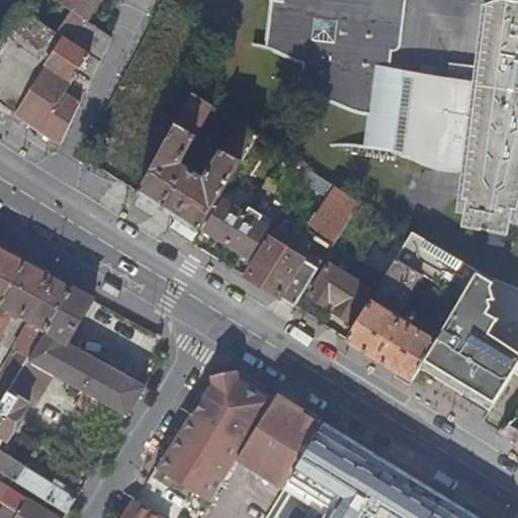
[(57,0),(83,18),(95,0),(57,0)]
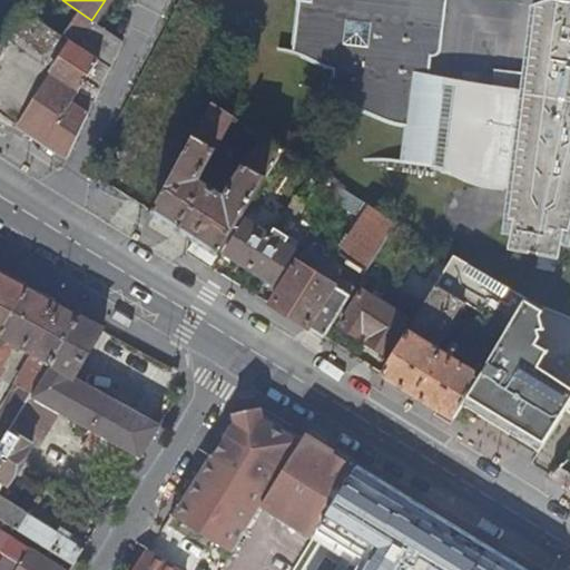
[(516,186),(566,194),(569,194),(569,10),(562,10),(553,10),(546,11),(536,15),(528,17),(518,87),(423,75),(425,52),(433,51),(440,0),(290,0),(285,47),(292,50),(300,53),(314,60),(326,67),(322,99),(334,101),(341,102),(351,105),(357,108),(366,112),(375,118),(414,123),(411,159),(421,161),(428,163),(436,166),(448,169),(460,174),(469,179),(516,186)]
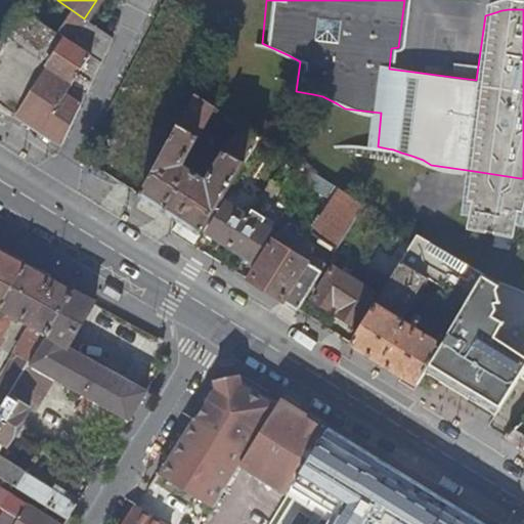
[(0,7),(0,35),(12,15),(0,7)]
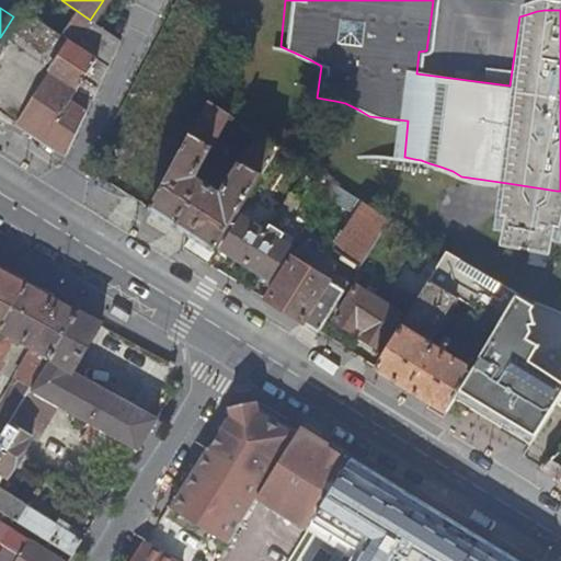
[(15,121),(65,152),(86,110),(106,67),(118,39),(90,20),(76,10),(60,33),(69,38),(46,73),(15,121)]
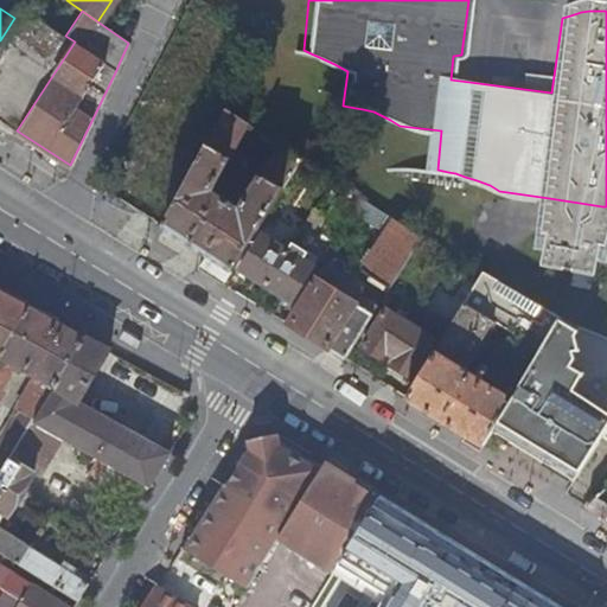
[(50,80),(0,45),(0,119),(17,131),(50,80)]
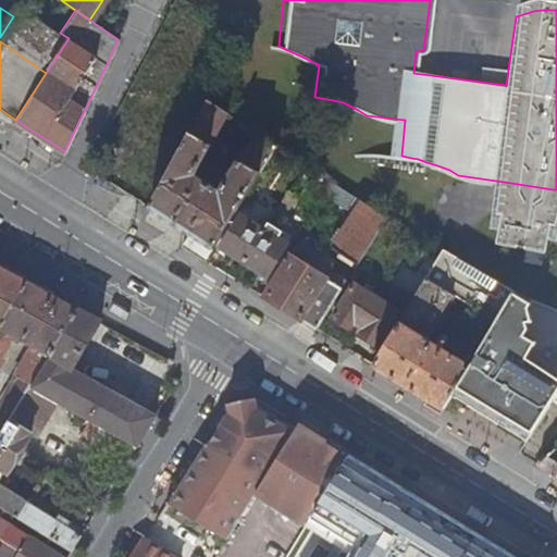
[(180,149),(147,206),(176,224),(189,233),(183,247),(205,260),(212,248),(276,146),(206,99),(203,102),(180,149)]
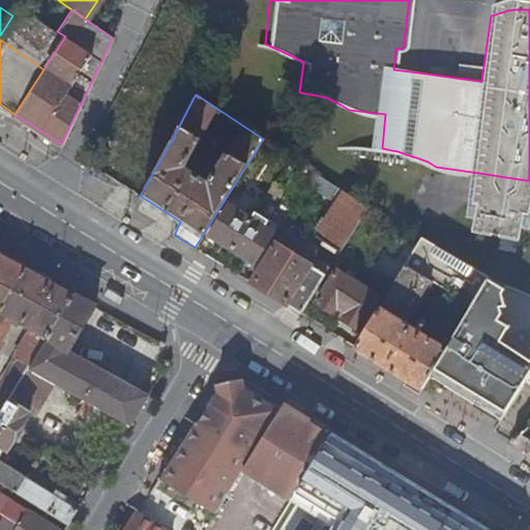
[(295,176),(308,184),(315,173),(301,165),(295,176)]
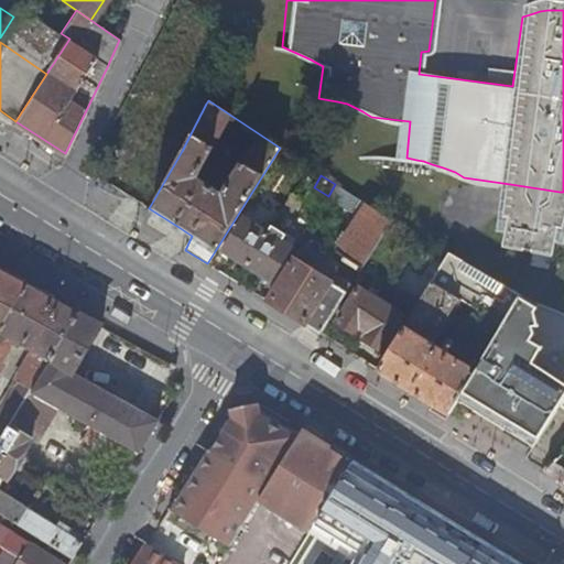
[(560,221),(560,192),(510,184),(513,204),(522,203),(527,203),(535,203),(533,213),(548,215),(549,213),(551,212),(553,212),(555,213),(560,221)]
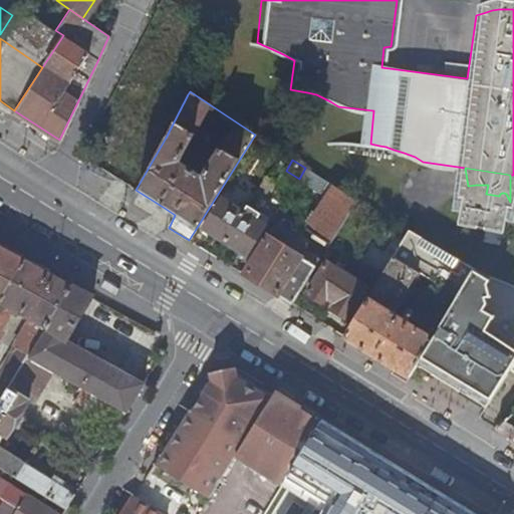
[(320,195),(328,182),(307,170),(301,180),(299,182),(320,195)]
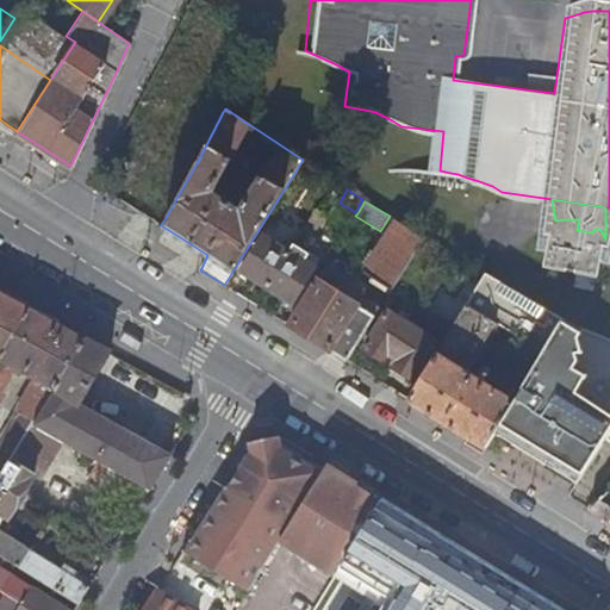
[(565,219),(555,221),(549,246),(546,261),(598,271),(605,240),(601,230),(598,229),(596,229),(593,230),(592,232),(577,230),(579,219),(570,219),(565,219)]
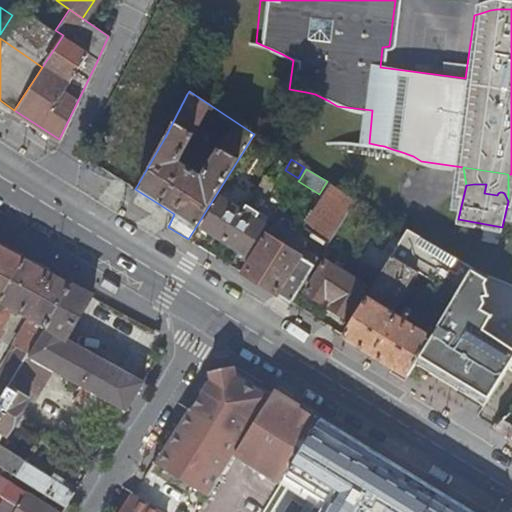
[(304,228),(328,242),(355,200),(331,185),(304,228)]
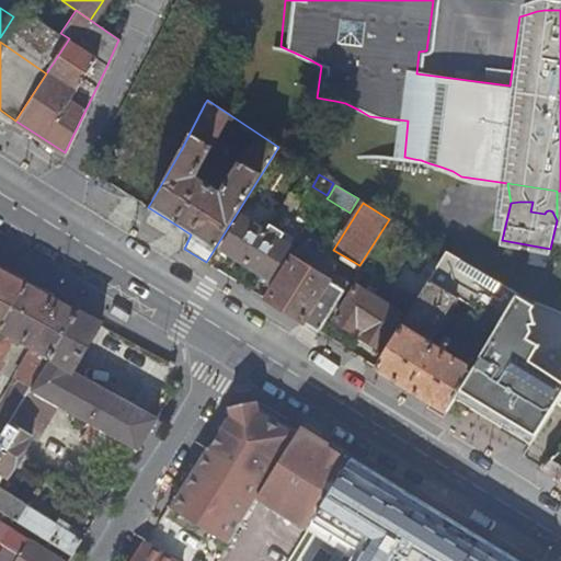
[(221,248),(244,262),(265,229),(242,216),(221,248)]
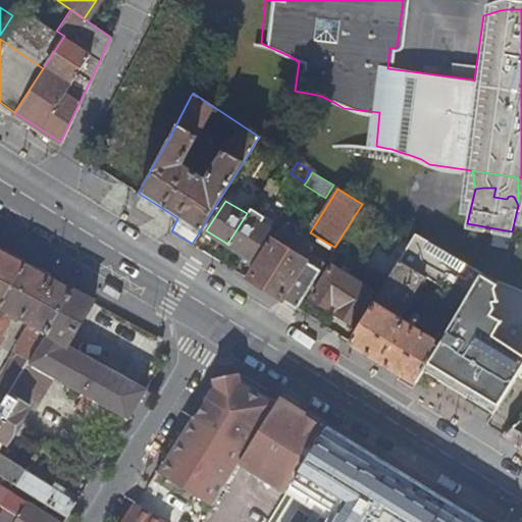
[(272,222),(250,208),(247,213),(227,244),(250,258),(272,222)]
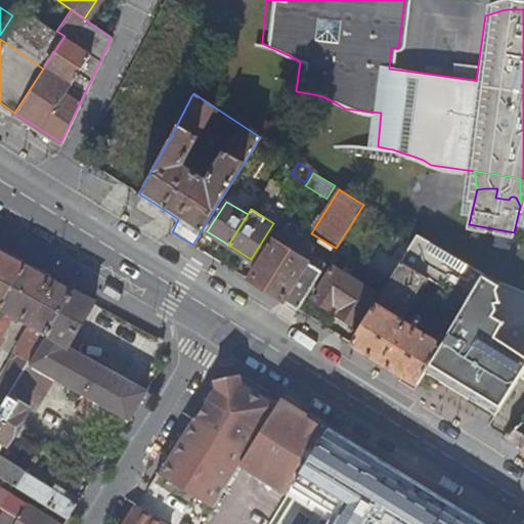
[(279,227),(247,278),(265,290),(297,309),(321,270),(304,260),(294,253),(301,241),(279,227)]
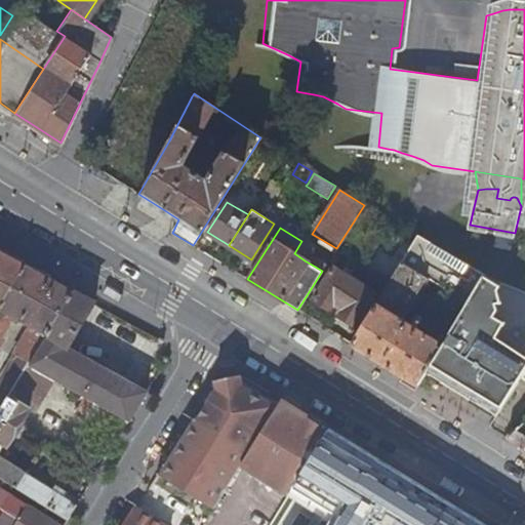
[(390,257),(400,264),(401,263),(416,238),(406,232),(390,257)]
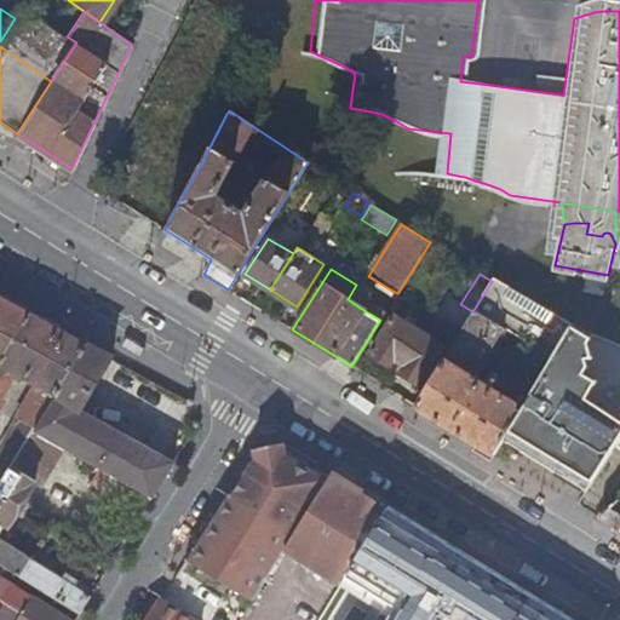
[(474,310),(552,357),(575,327),(493,277),(492,281),(474,310)]
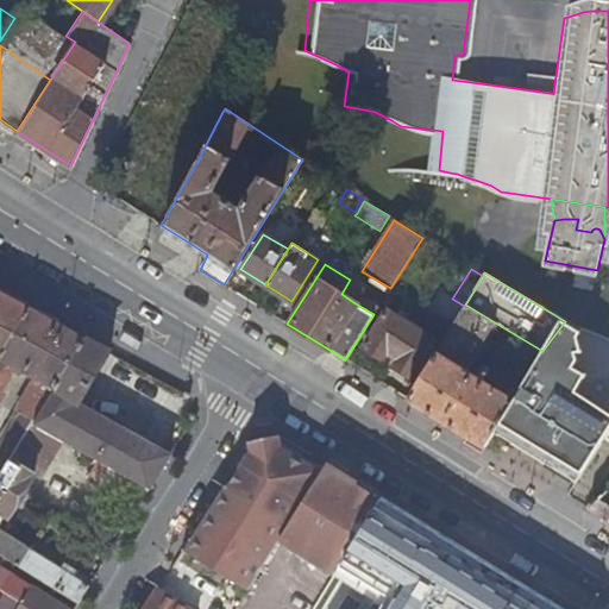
[(341,294),(353,302),(363,288),(350,280),(341,294)]
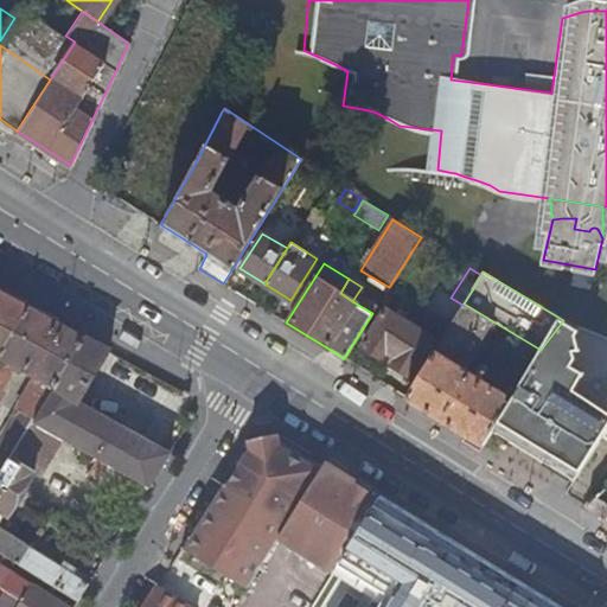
[(0,353),(30,306),(0,288),(0,353)]
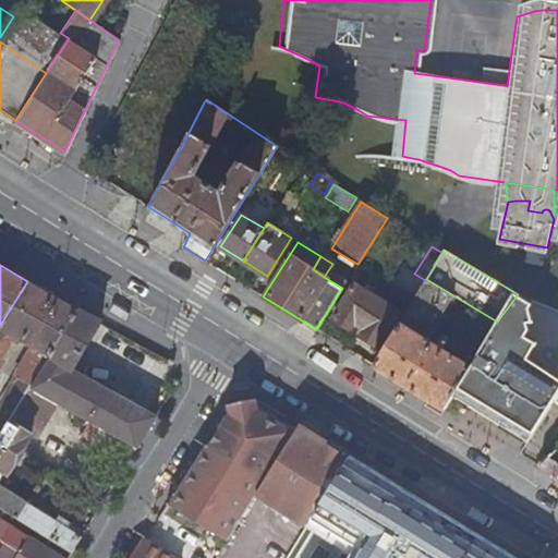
[(464,347),(477,354),(497,322),(426,279),(425,280),(372,364),(445,409),(453,393),(470,367),(425,341),(431,331),(441,331),(451,314),(477,330),(474,337),(471,337),(464,347)]
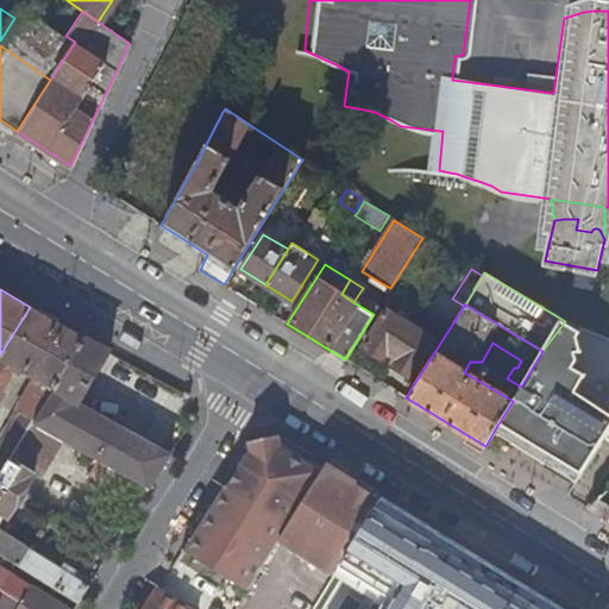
[(30,307),(0,355),(0,475),(32,424),(85,337),(30,307)]
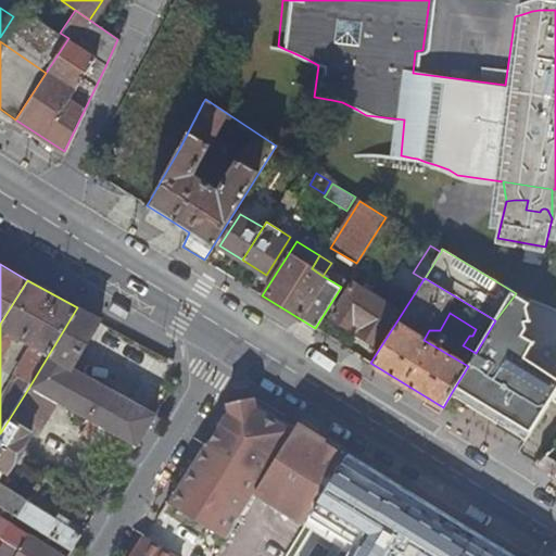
[(365,326),(359,335),(377,345),(408,293),(394,285),(383,302),(353,282),(331,316),(349,328),(354,319),(365,326)]
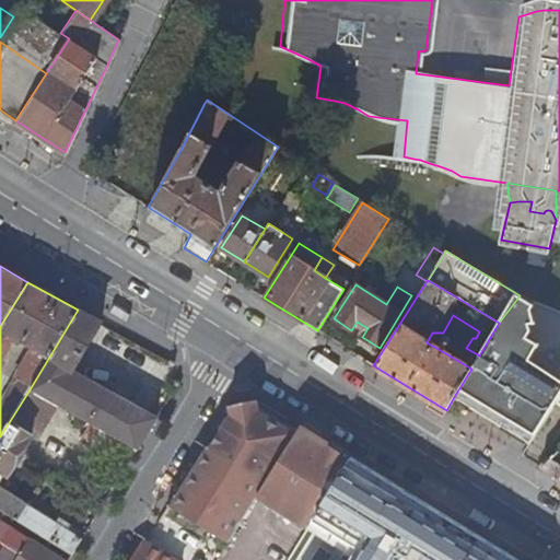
[(559,391),(559,311),(520,295),(499,323),(479,356),(471,369),(455,395),(494,419),(528,440),(555,399),(559,391)]
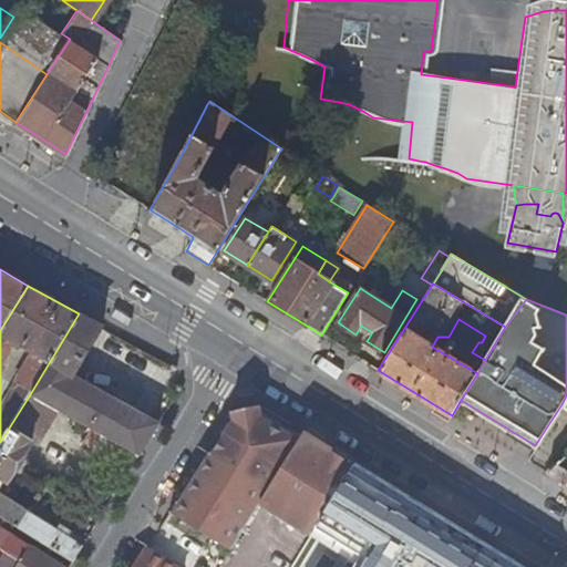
[(101,325),(79,313),(30,394),(58,410),(101,433),(138,454),(155,425),(69,378),(101,325)]
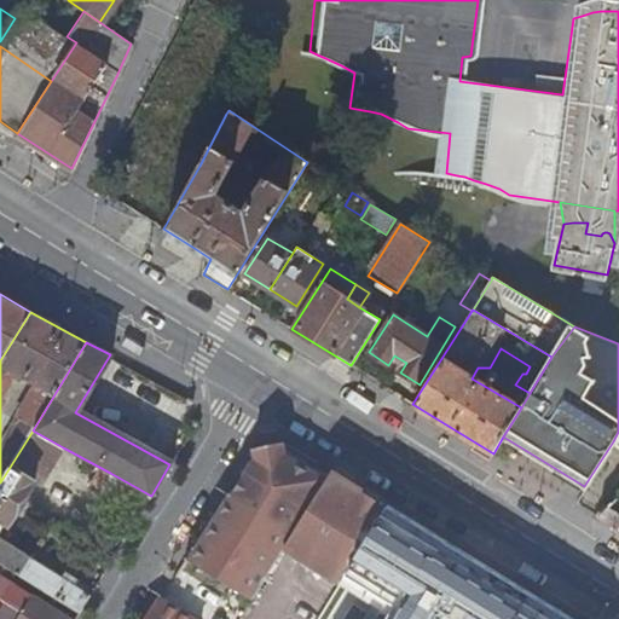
[(472,379),(521,408),(530,393),(515,385),(522,374),(526,374),(530,366),(501,348),(490,368),(478,368),(472,379)]
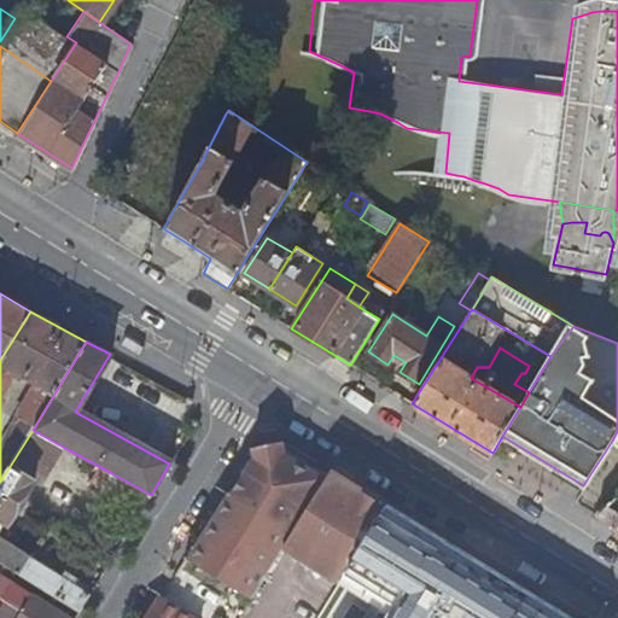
[(394,355),(388,365),(400,372),(406,362),(394,355)]
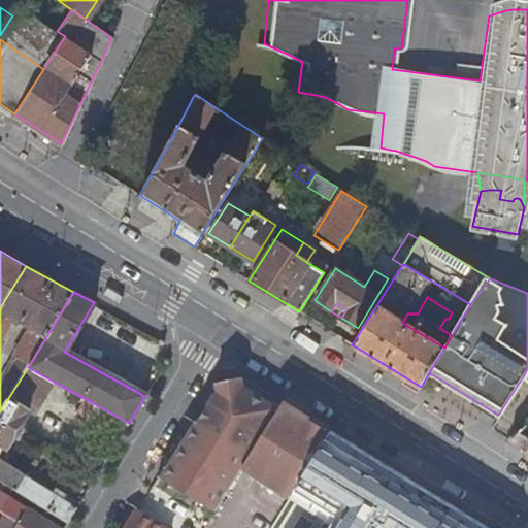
[(34,415),(54,382),(28,367),(0,411),(0,480),(15,489),(67,522),(77,505),(25,473),(0,457),(0,452),(4,446),(8,448),(30,411),(34,415)]
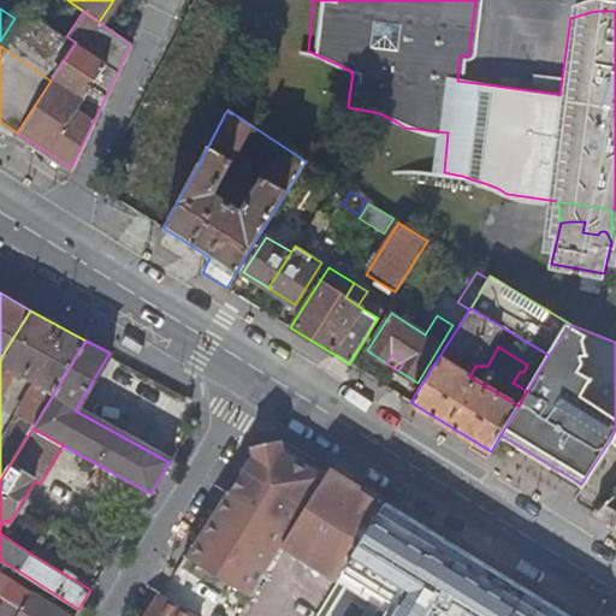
[(280,438),(253,444),(184,554),(250,594),(277,551),(329,468),(280,438)]
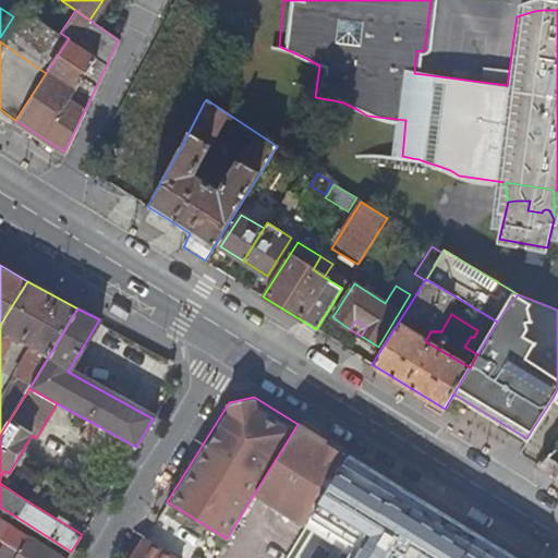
[(302,530),(349,455),(298,424),(251,499),(302,530)]
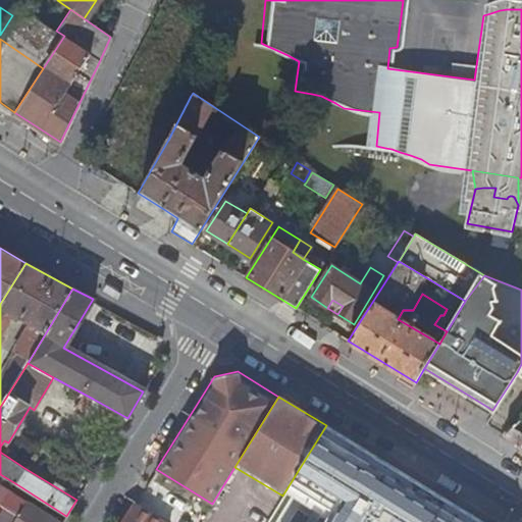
[(83,415),(116,434),(127,418),(93,399),(83,415)]
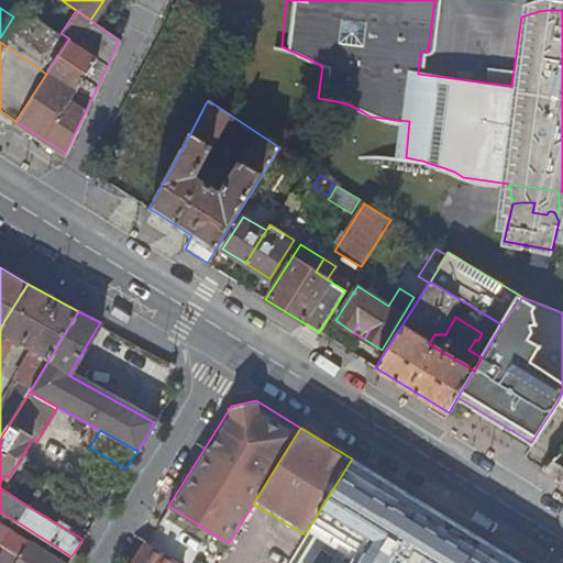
[(15,562),(66,562),(30,541),(15,562)]
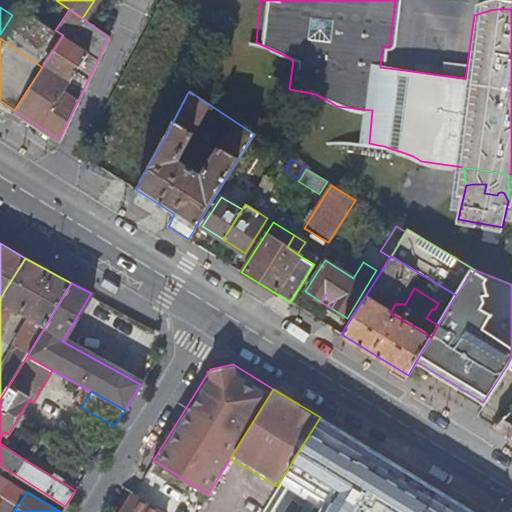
[(164,511),(133,492),(120,511),(164,511)]
